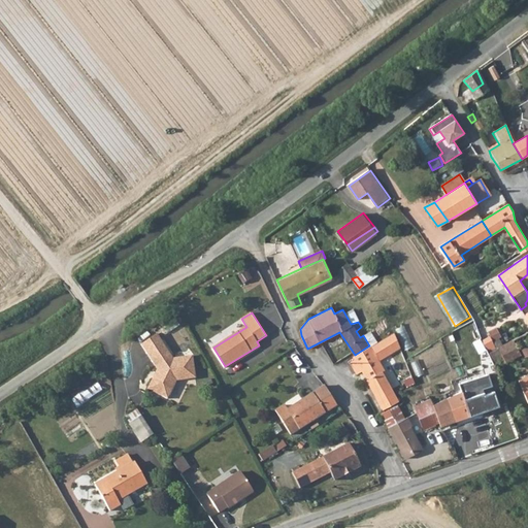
[(141,345),(146,353),(163,341),(158,334),(141,345)]
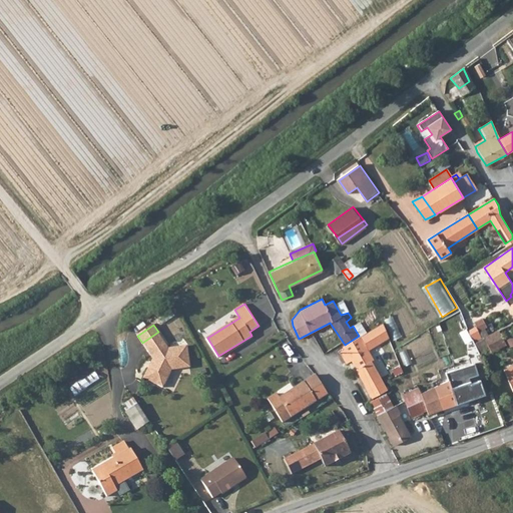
[(491,351),(506,344),(512,341),(512,334),(509,325),(484,337),(491,351)]
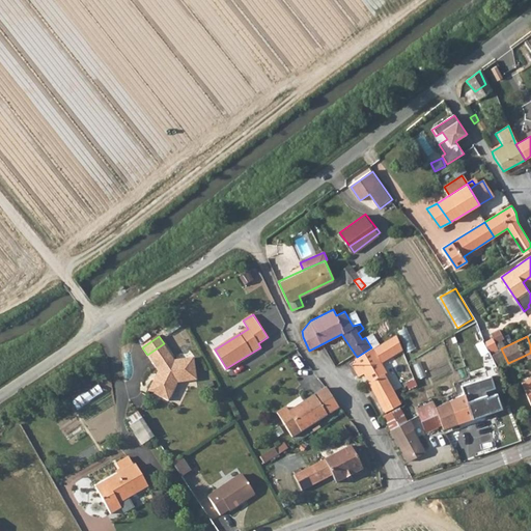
[(480,350),(486,346),(482,339),(476,343),(480,350)]
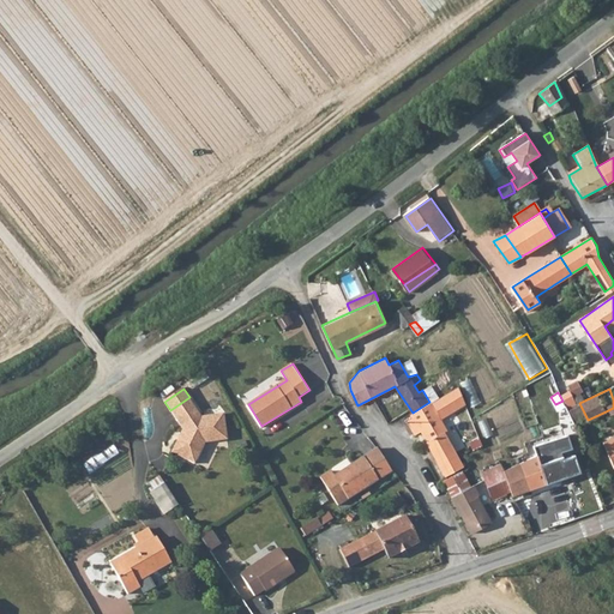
[(203,416),(190,397),(170,410),(184,429),(173,452),(197,463),(206,443),(228,440),(226,414),(203,416)]
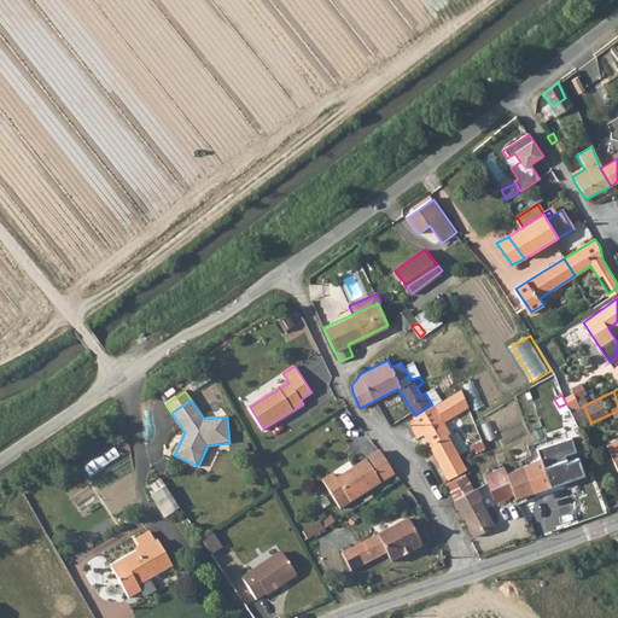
[(447,427),(432,404),(415,415),(418,418),(410,423),(419,437),(425,433),(432,443),(430,444),(449,478),(466,470),(447,436),(450,433),(449,431),(450,429),(449,426),(447,427)]
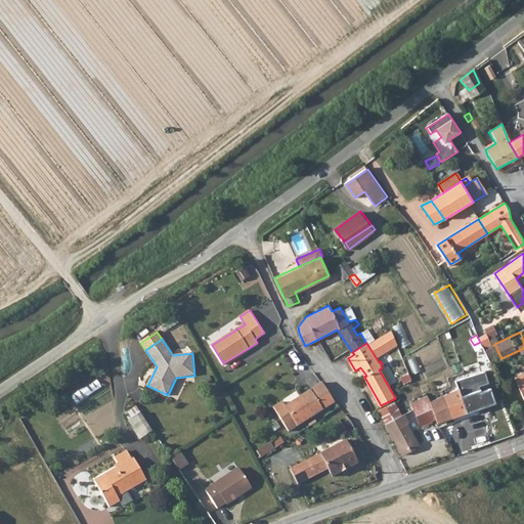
[(487,355),(484,349),(482,346),(478,348),(482,357),(487,355)]
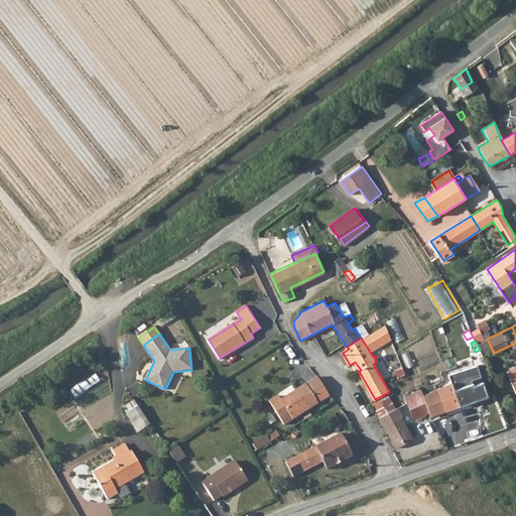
[(515,368),(507,372),(515,394),(515,393),(515,368)]
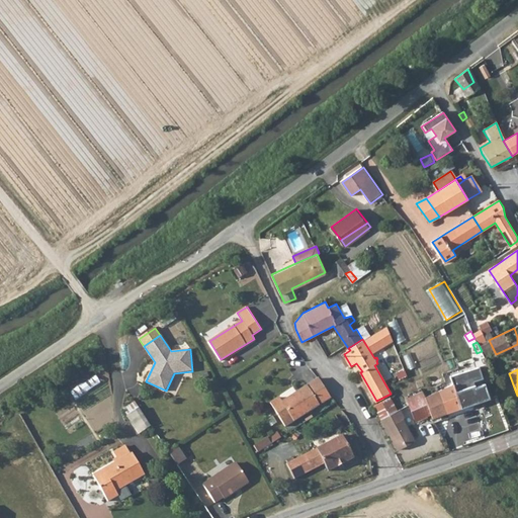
[(448,377),(451,384),(461,407),(490,398),(485,383),(471,389),(464,371),(448,377)]
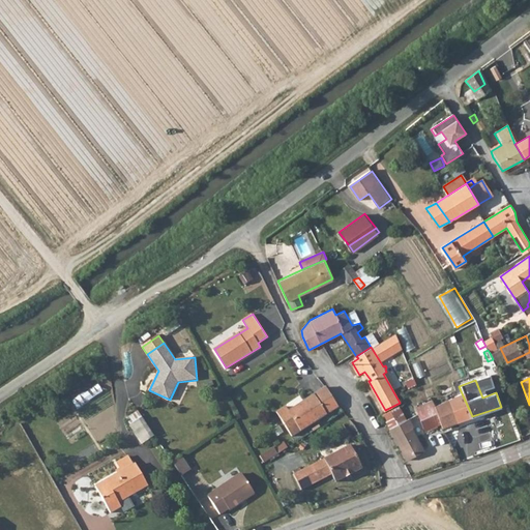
[(325,387),(288,411),(280,416),(292,436),(337,406),(325,387)]
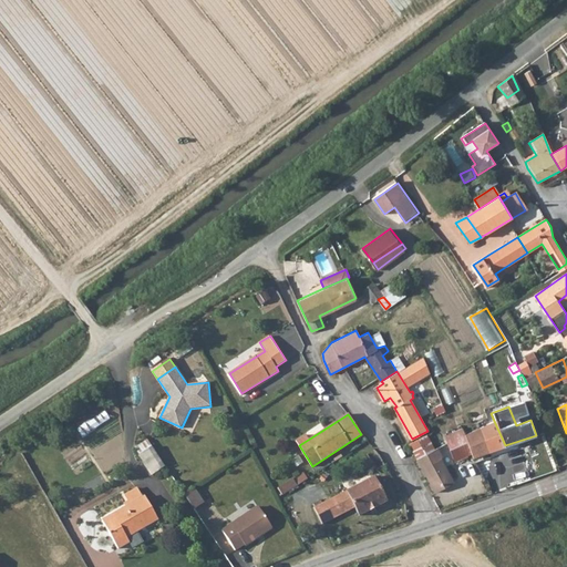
[(494,421),(478,428),(487,452),(505,445),(494,421)]
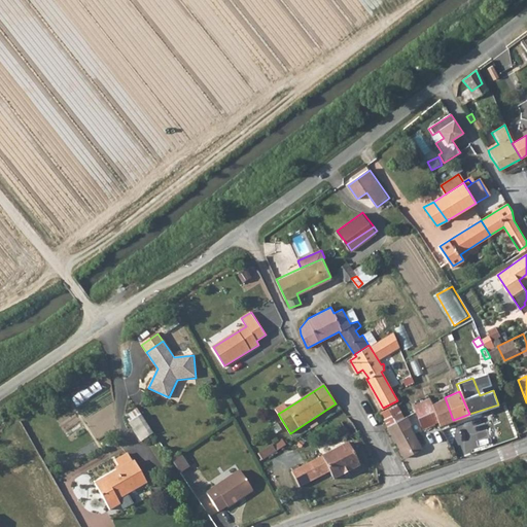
[(431,402),(437,419),(440,424),(453,420),(445,397),(431,402)]
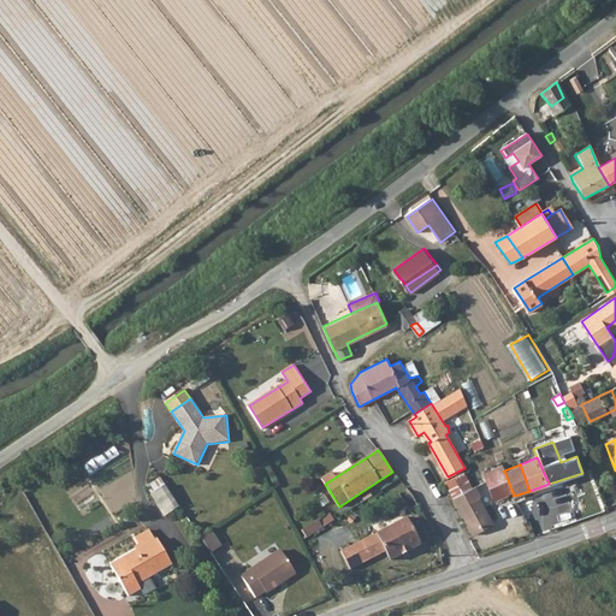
[(511,490),(504,471),(504,469),(485,478),(493,498),(511,490)]
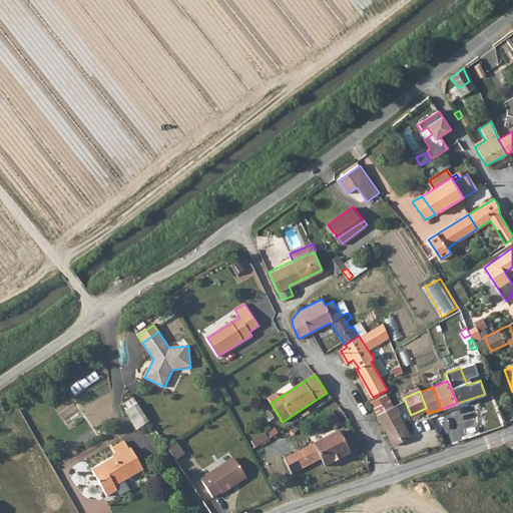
[(268,399),(271,403),(279,398),(276,393),(268,399)]
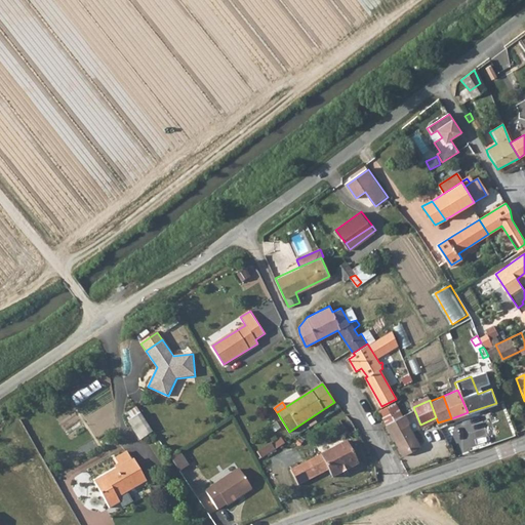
[(387,425),(402,415),(395,402),(379,411),(387,425)]
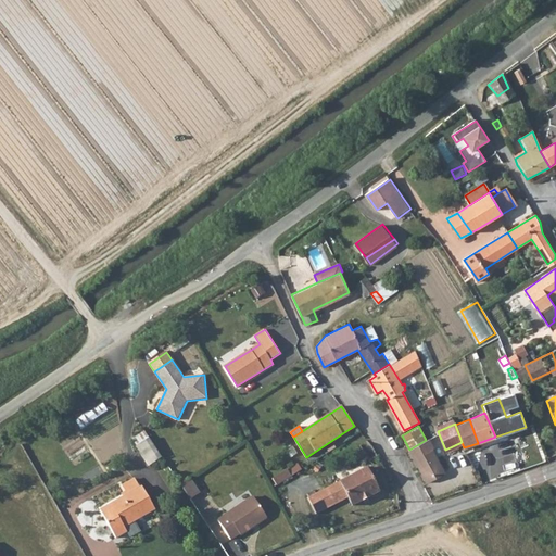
[(150,463),(162,455),(149,434),(138,443),(150,463)]
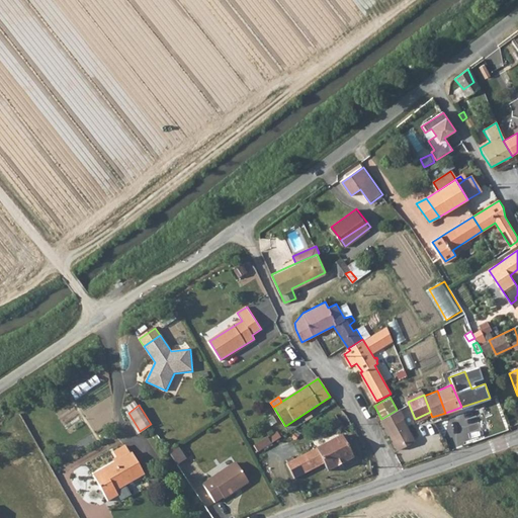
[(400,408),(397,410),(381,419),(389,431),(406,423),(403,418),(405,416),(400,408)]
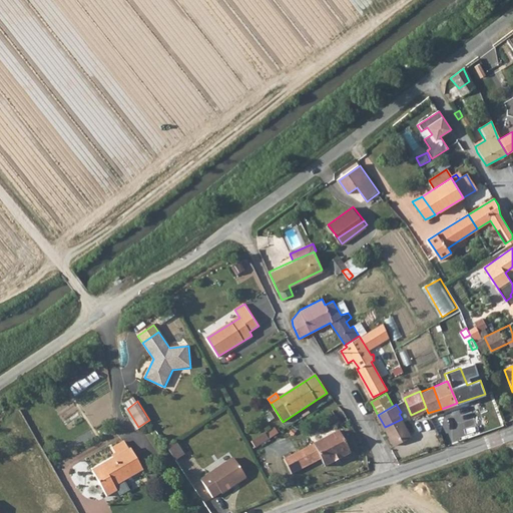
[(348,427),(351,425),(340,406),(332,411),(341,425),(344,422),(348,427)]
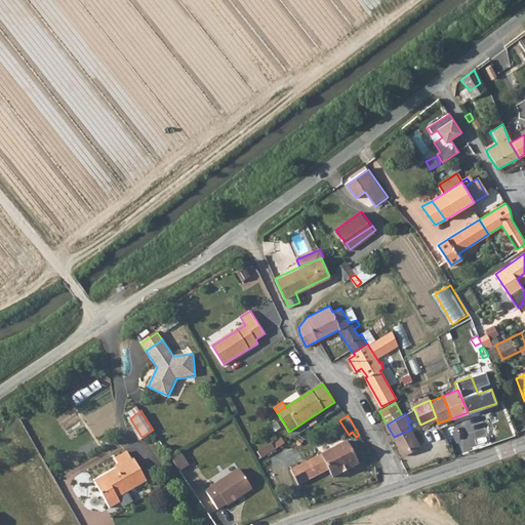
[(421,445),(411,429),(394,437),(404,455),(421,445)]
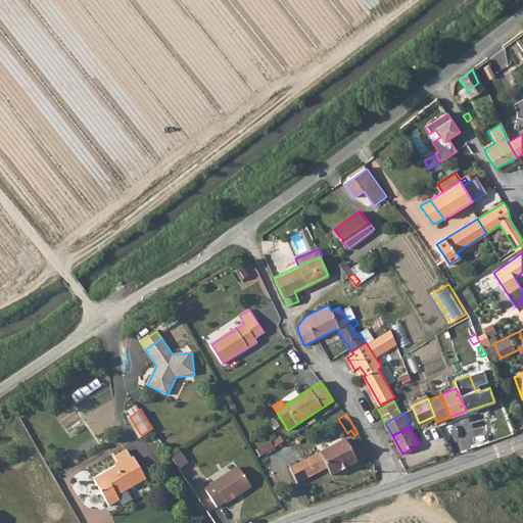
[(344,440),(289,468),(297,482),(327,468),(331,475),(357,462),(344,440)]
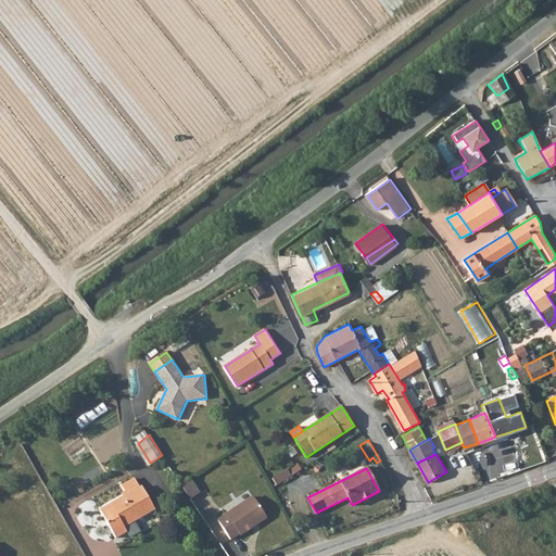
[(273,478),(277,485),(292,476),(287,469),(273,478)]
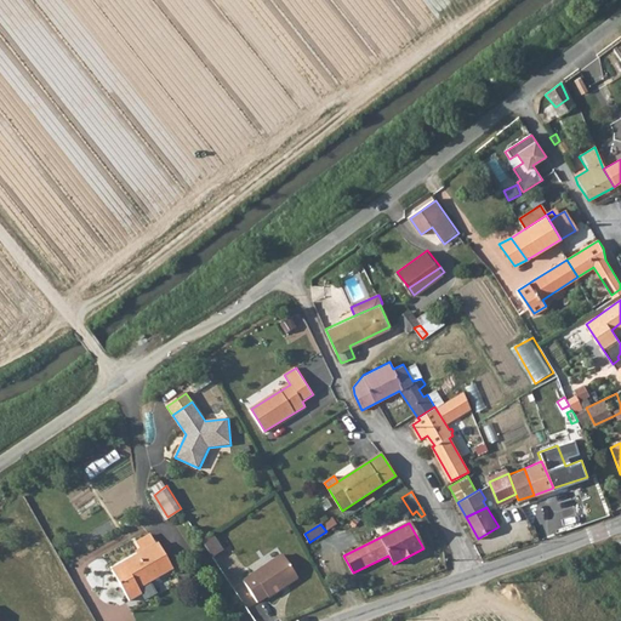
[(141,550),(112,565),(127,597),(141,590),(146,592),(151,590),(152,586),(149,579),(172,568),(159,541),(155,543),(149,531),(136,539),(141,550)]
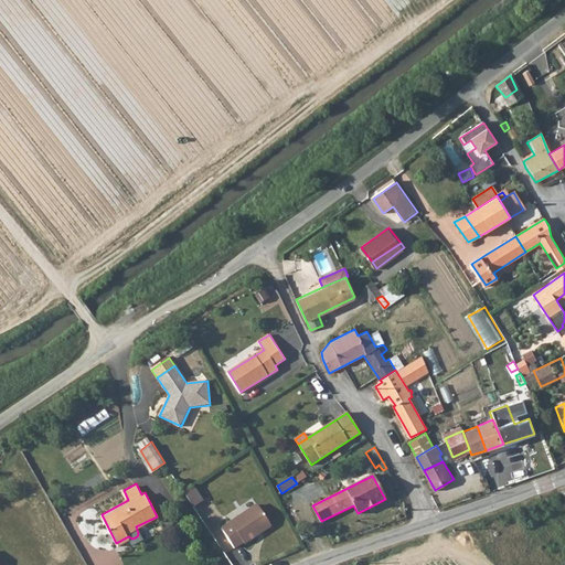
[(194,486),(184,492),(194,508),(203,501),(194,486)]
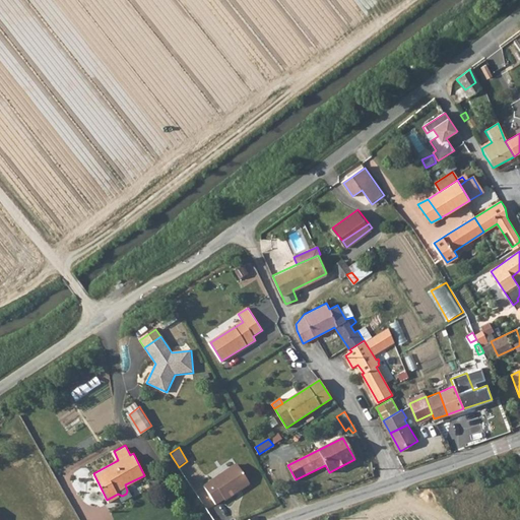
[(238,464),(204,485),(216,504),(223,499),(224,500),(250,483),(238,464)]
